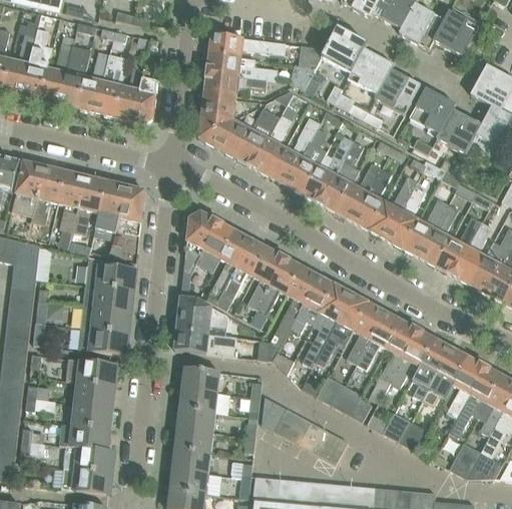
[(16,0),(15,3),(38,8),(40,0),(16,0)]
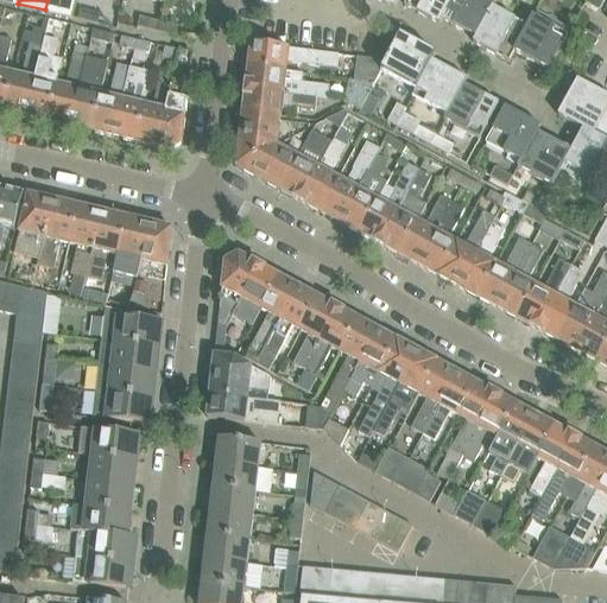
[(75,1),(70,0),(48,0),(45,10),(71,16),(75,1)]
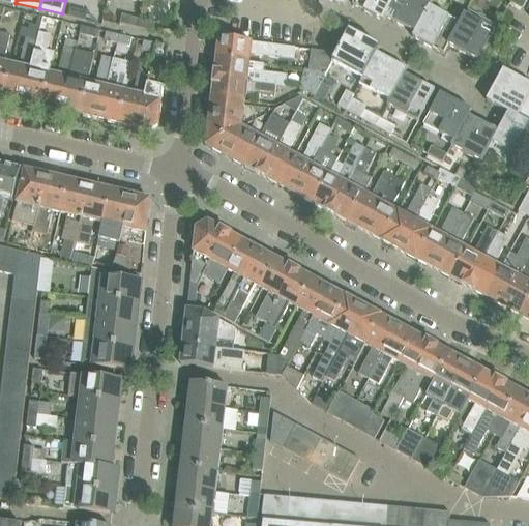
[(382,19),(385,15),(384,13),(391,0),(353,0),(352,2),(382,19)]
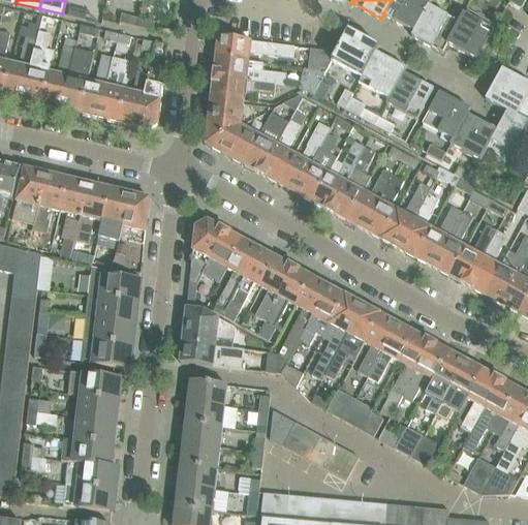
[(391,0),(383,13),(384,14),(413,30),(411,34),(412,35),(415,30),(416,30),(430,4),(433,0),(391,0)]
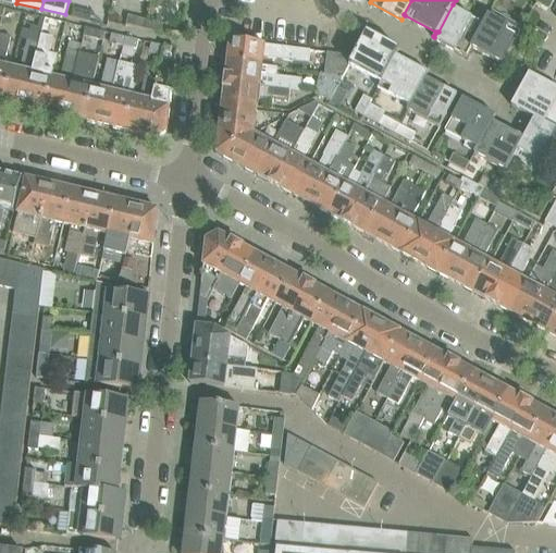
[(91,9),(73,4),(70,16),(88,21),(91,9)]
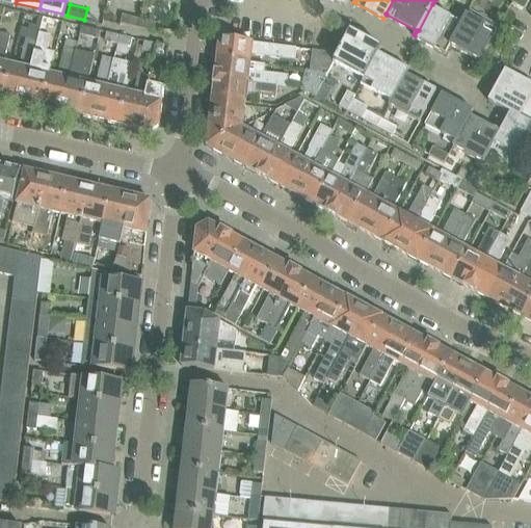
[(449,43),(450,43),(462,21),(462,20),(432,4),(419,30),(418,30),(415,35),(445,51),(449,43)]
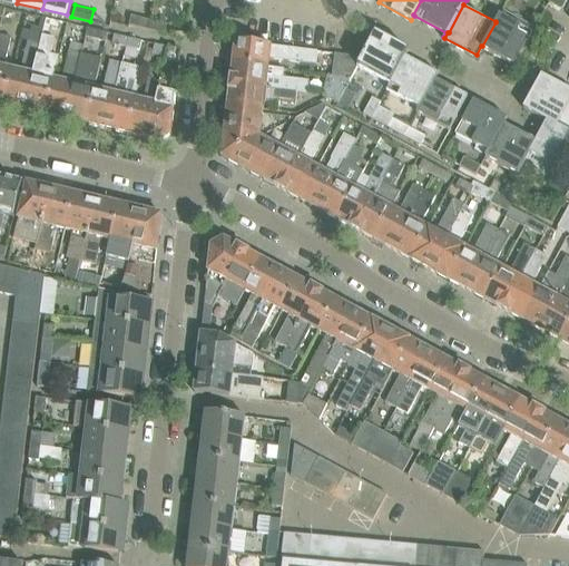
[(128,22),(145,27),(147,17),(130,12),(128,22)]
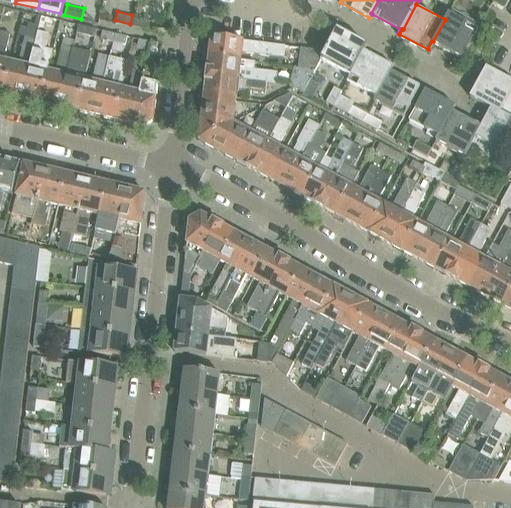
[(445,20),(433,41),(461,56),(463,53),(476,30),(478,27),(449,11),(445,19),(445,20)]
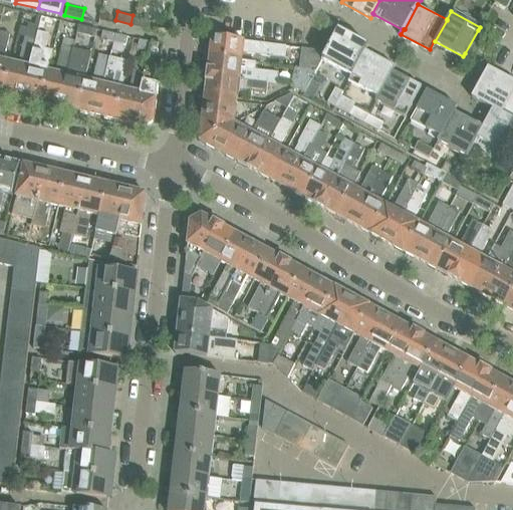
[(151,19),(133,15),(131,24),(148,28),(151,19)]
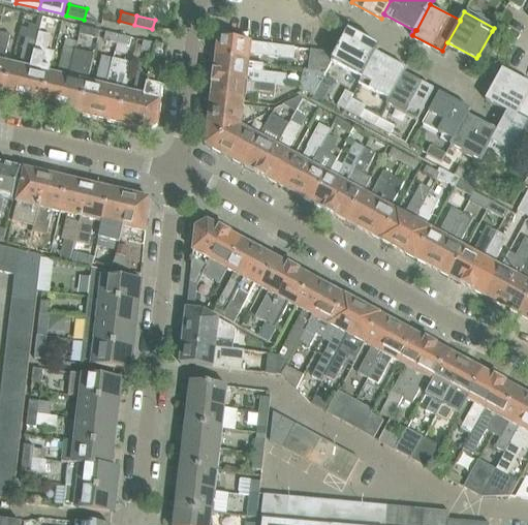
[(97,36),(98,28),(80,24),(78,31),(97,36)]
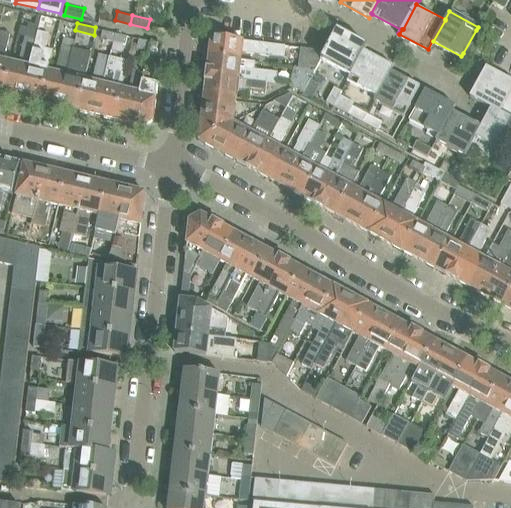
[(366,43),(336,27),(325,49),(320,57),(349,72),(364,47),(366,43)]
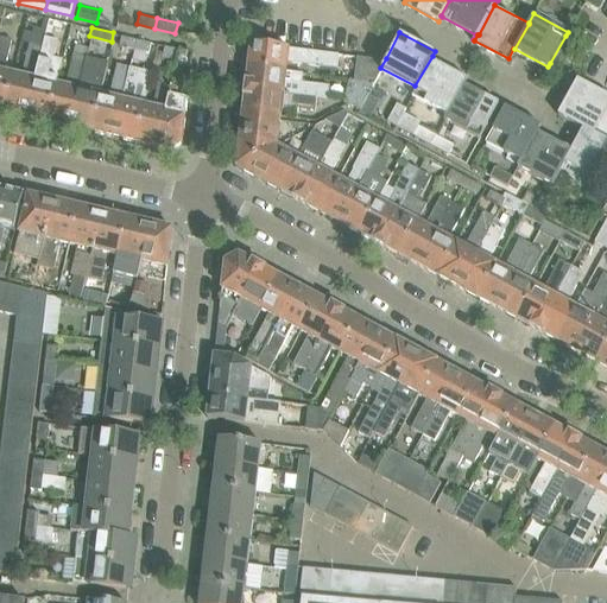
[(0,107),(4,108),(13,70),(4,69),(11,37),(0,33),(0,107)]
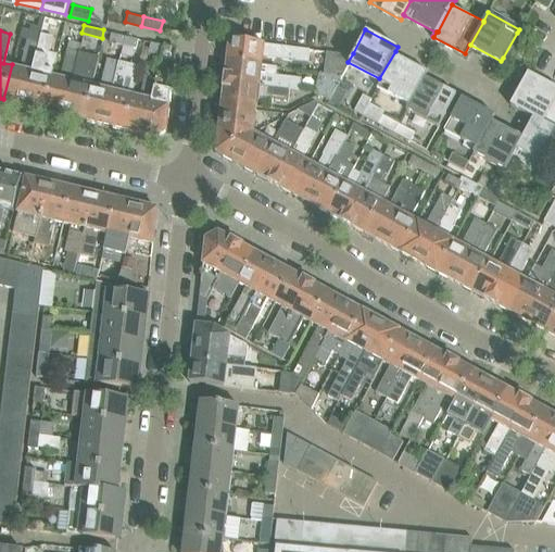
[(24,103),(42,108),(51,74),(57,52),(48,51),(52,34),(40,30),(39,40),(24,103)]
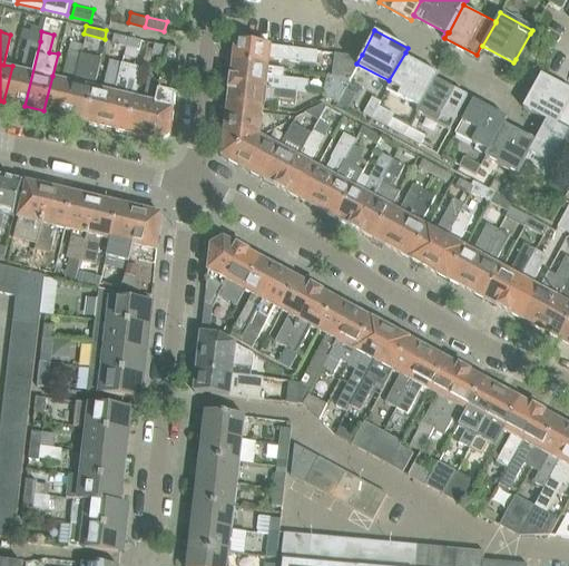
[(115,40),(127,44),(128,36),(117,32),(115,40)]
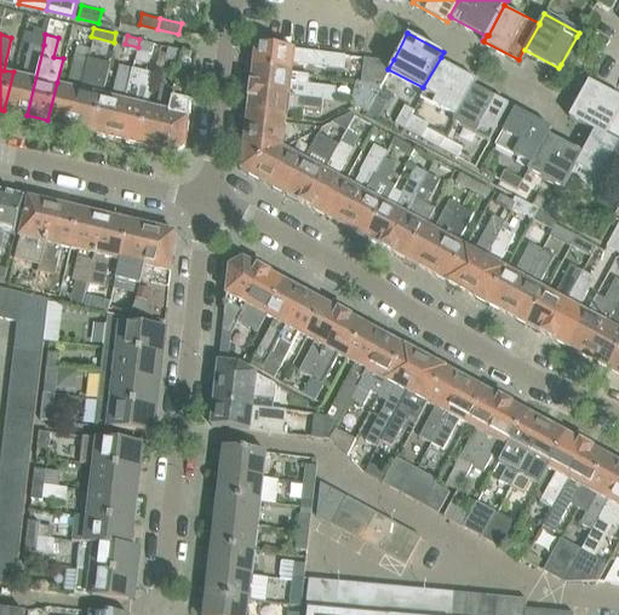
[(153,41),(139,39),(138,47),(150,51),(153,41)]
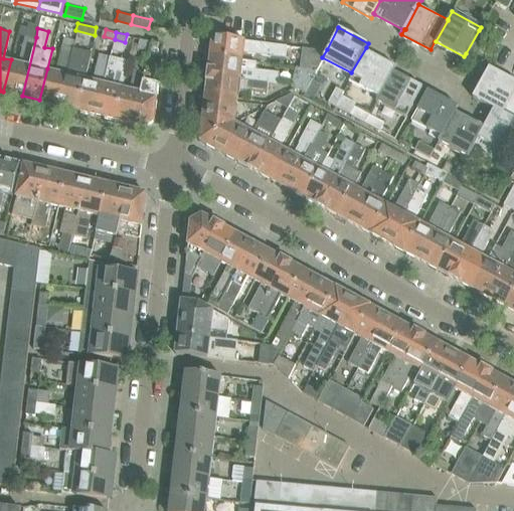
[(3,92),(22,96),(36,37),(25,34),(18,61),(11,59),(3,92)]
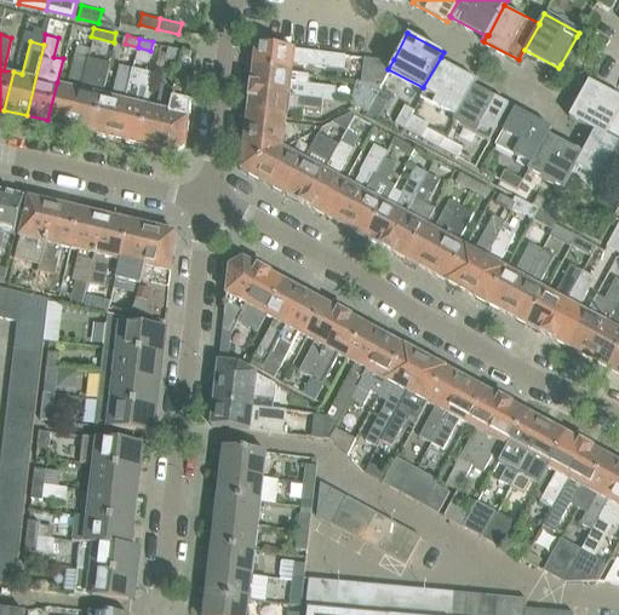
[(252,64),(292,69),(293,59),(343,65),(344,52),(267,42),(256,41),(254,51),(252,64)]
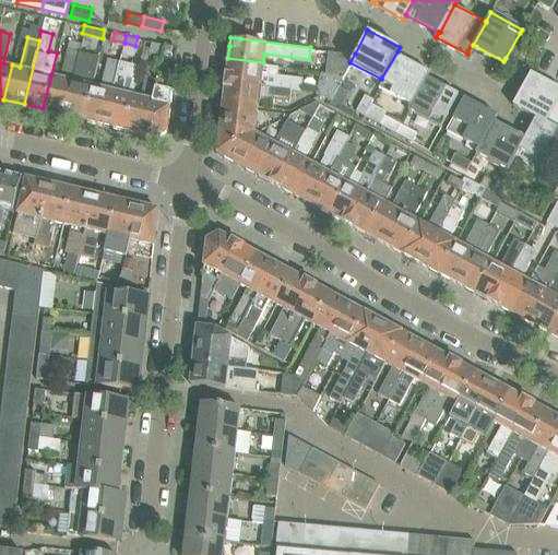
[(43,108),(63,114),(79,50),(81,40),(69,38),(67,47),(60,77),(51,74),(43,108)]
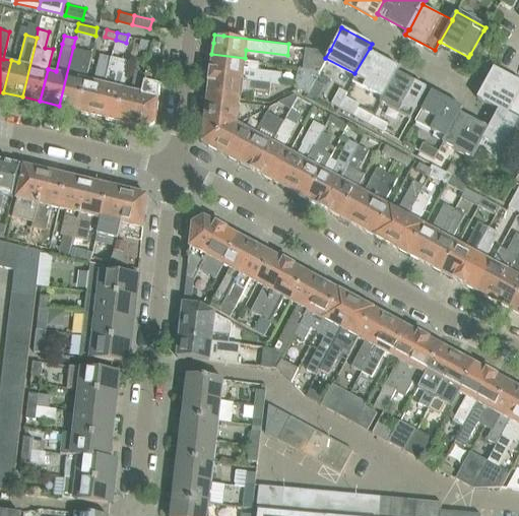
[(154,41),(141,38),(139,48),(151,51),(154,41)]
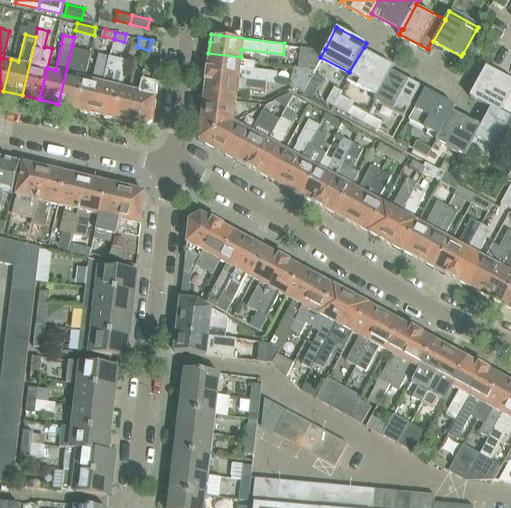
[(146,63),(132,122),(143,124),(152,118),(161,42),(152,40),(149,50),(146,63)]
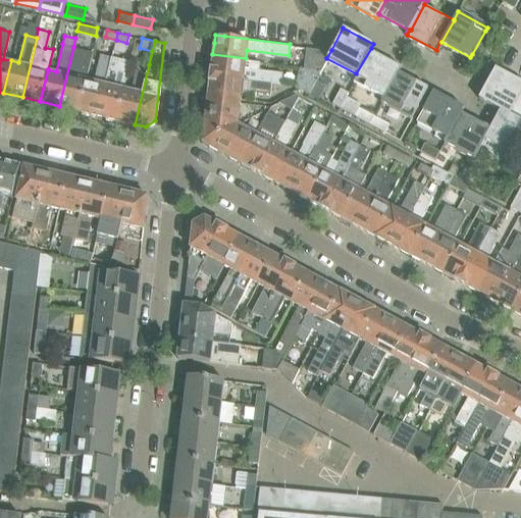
[(325,49),(322,48),(306,46),(303,66),(321,68),(326,58),(331,50),(325,49)]
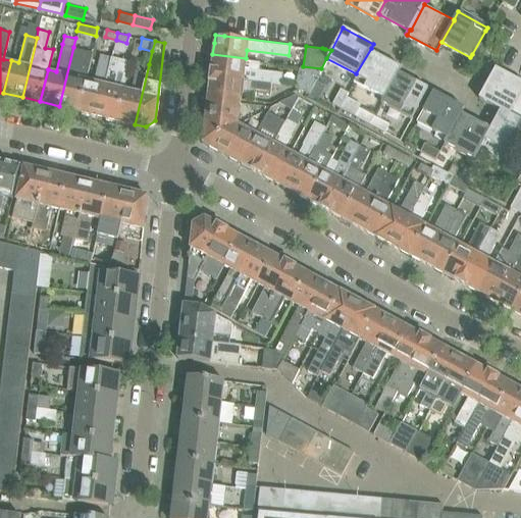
[(73,47),(59,106),(79,110),(86,79),(92,51),(73,47)]
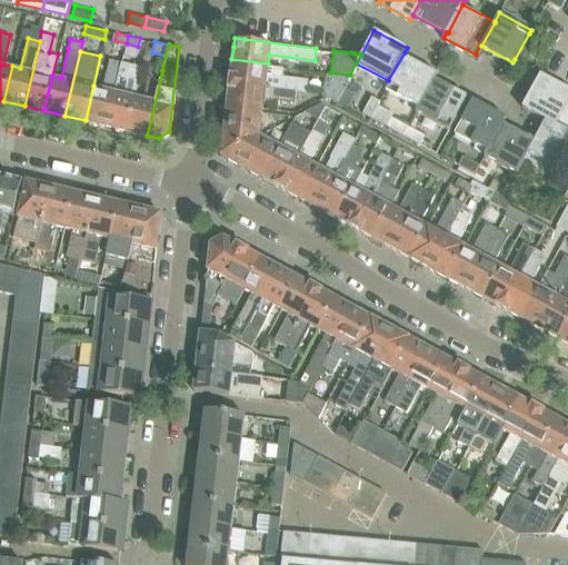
[(405,52),(388,80),(385,87),(417,103),(418,105),(434,76),(435,76),(437,71),(405,52)]
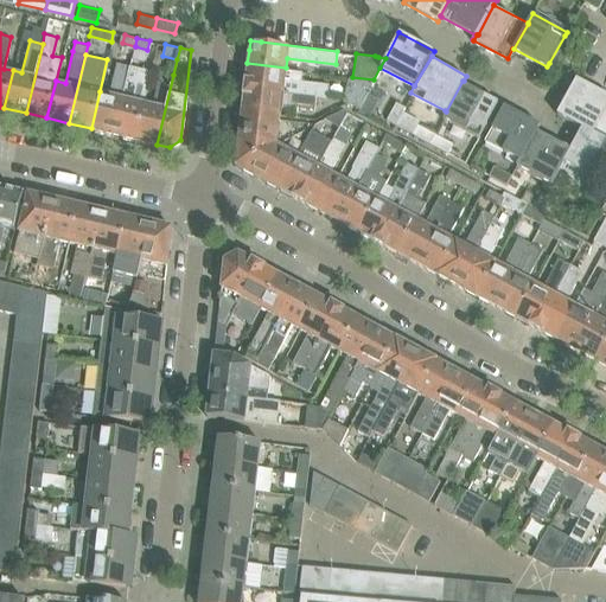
[(100,91),(91,128),(113,134),(131,65),(117,62),(109,94),(100,91)]
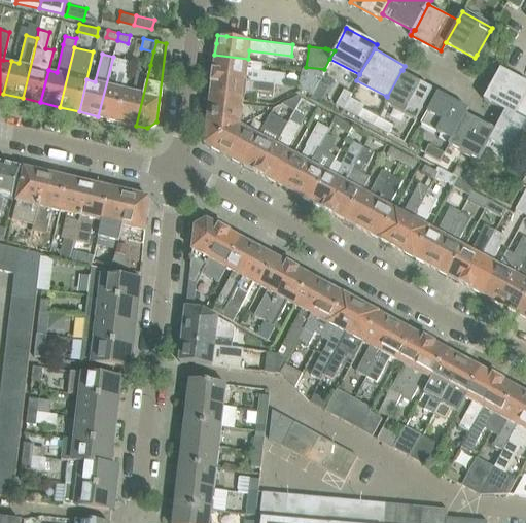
[(213,67),(212,75),(273,81),(282,82),(284,70),(275,69),(259,67),(260,60),(248,59),(214,55),(213,67)]
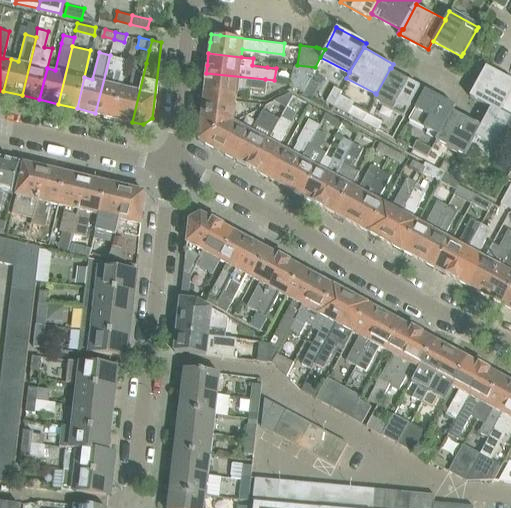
[(95,113),(113,117),(121,86),(114,84),(120,57),(110,55),(95,113)]
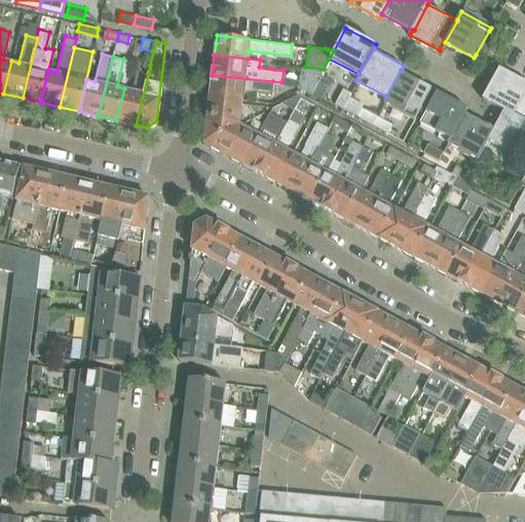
[(132,90),(124,88),(116,120),(136,125),(150,65),(139,62),(132,90)]
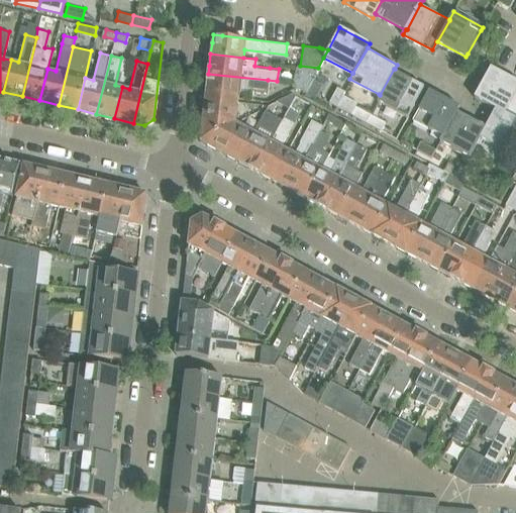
[(318,68),(300,66),(298,66),(292,85),(295,86),(305,92),(318,68)]
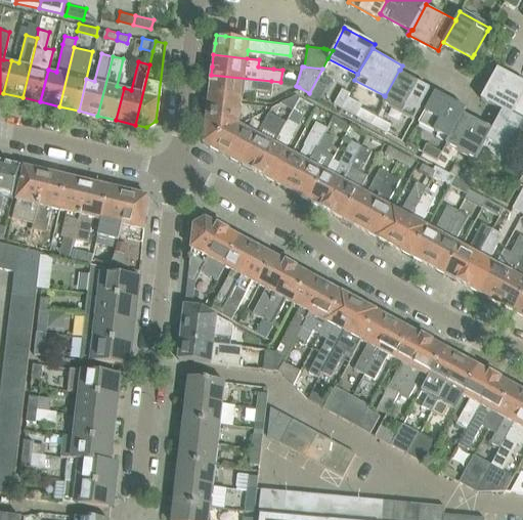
[(522,80),(496,67),(480,96),(502,109),(522,119),(522,80)]
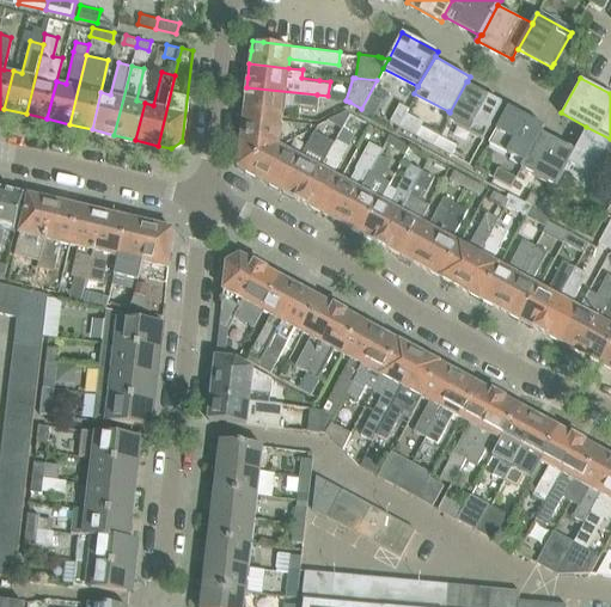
[(481,136),(501,102),(468,81),(466,81),(450,112),(448,111),(446,117),(481,136)]
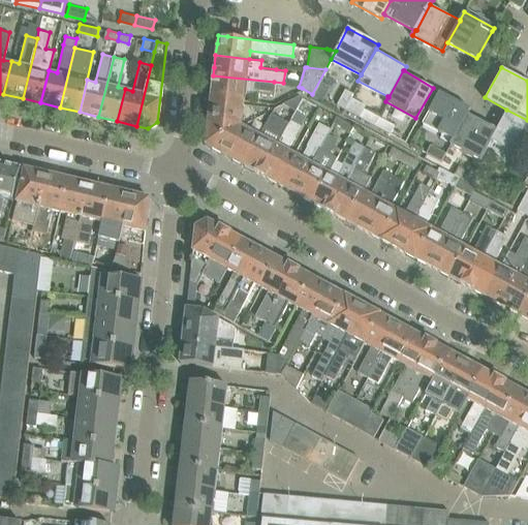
[(273,92),(274,82),(213,75),(212,84),(211,92),(211,94),(245,98),(246,89),(273,92)]
